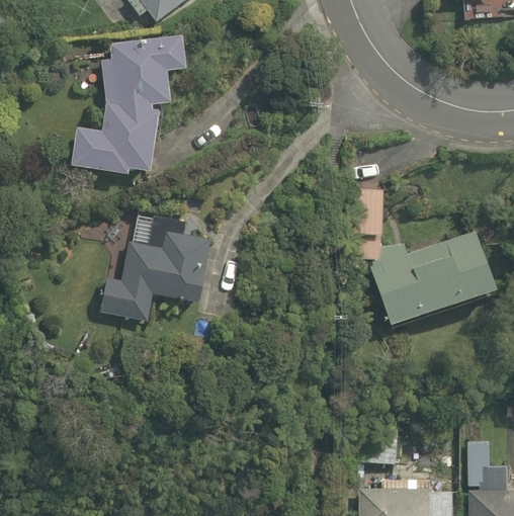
[(134,0),(132,2),(141,14),(147,9),(155,20),(181,0),(134,0)]
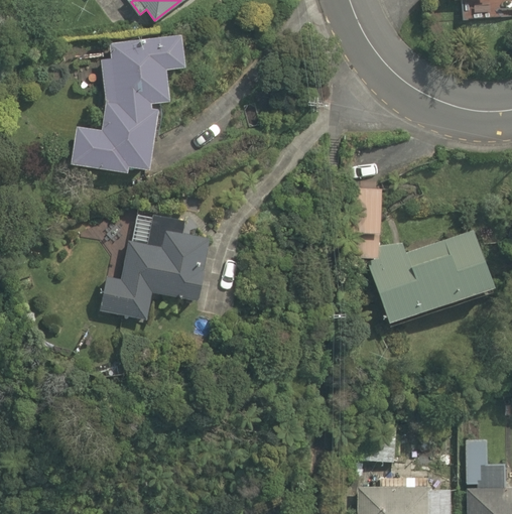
[(179,28),(117,40),(103,127),(77,123),(70,164),(128,174),(130,164),(148,167),(158,104),(172,101),(166,71),(187,67),(179,28)]
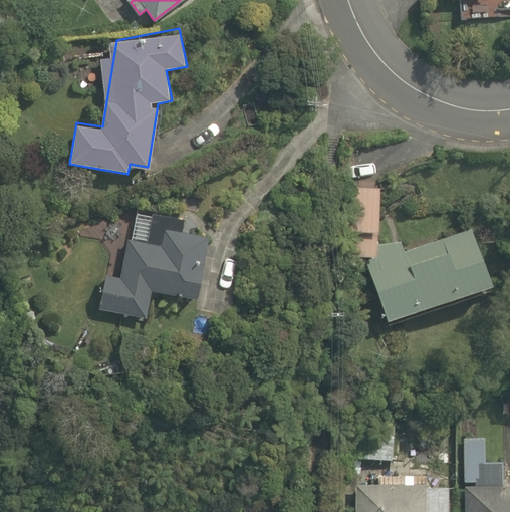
[(403,237),(377,242),(379,182),(342,181),(339,256),(364,256),(386,321),(486,291),(472,231),(405,246),(403,237)]
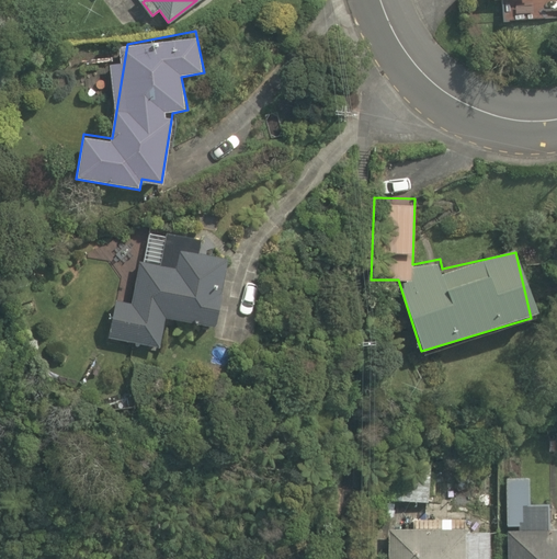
[(235,246),(152,228),(137,299),(122,296),(112,343),(163,354),(170,323),(216,333),(235,246)]
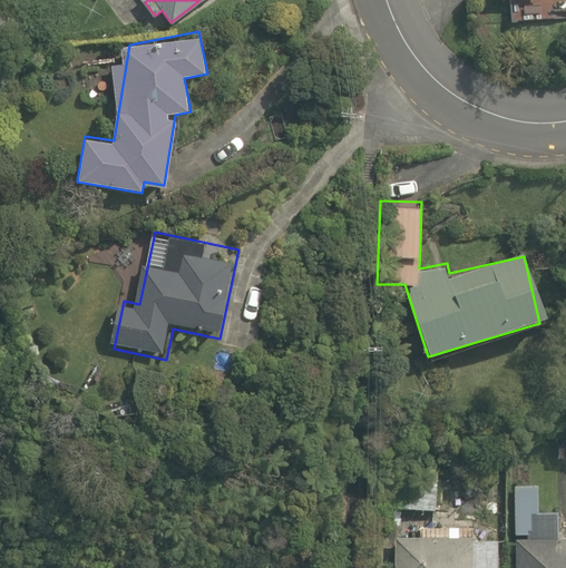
[(398,487),(397,509),(438,511),(440,490),(398,487)]
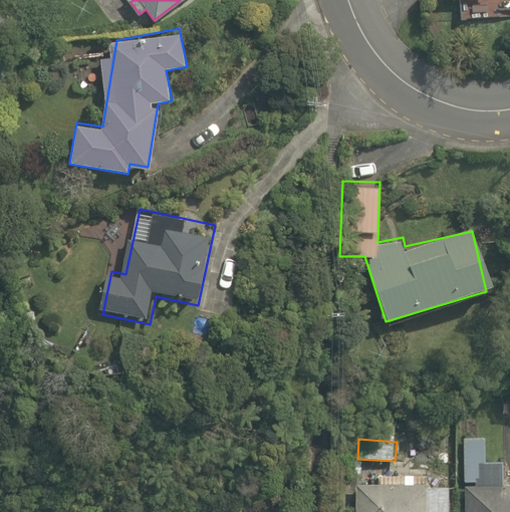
[(509,483),(469,483),(468,511),(509,511),(509,483)]
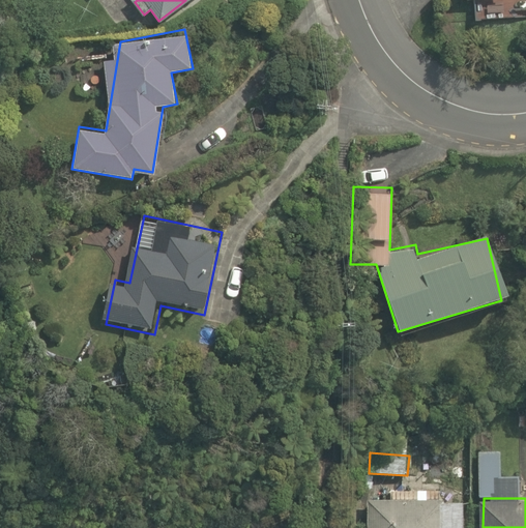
[(464,527),(465,501),(370,501),(369,527),(464,527)]
